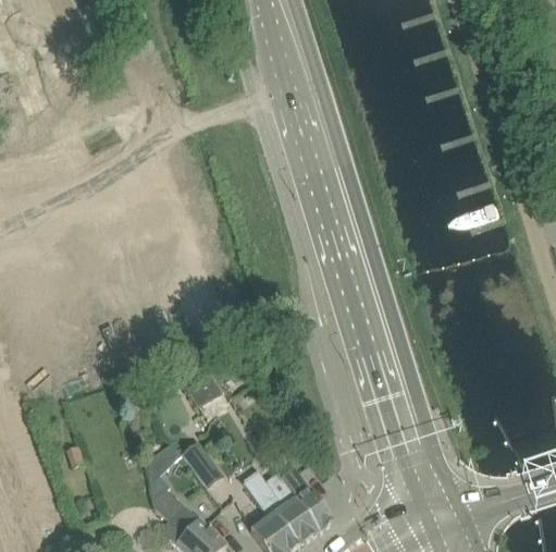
[(206,356),(212,368),(220,379),(237,375),(223,352),(206,356)]
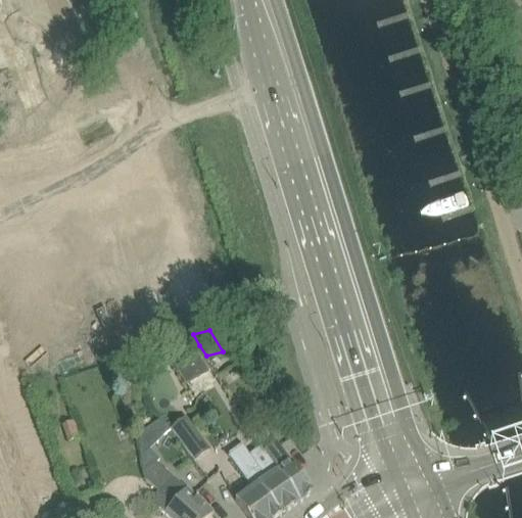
[(193,334),(162,341),(175,362),(185,380),(210,365),(205,356),(206,356),(199,345),(193,334)]
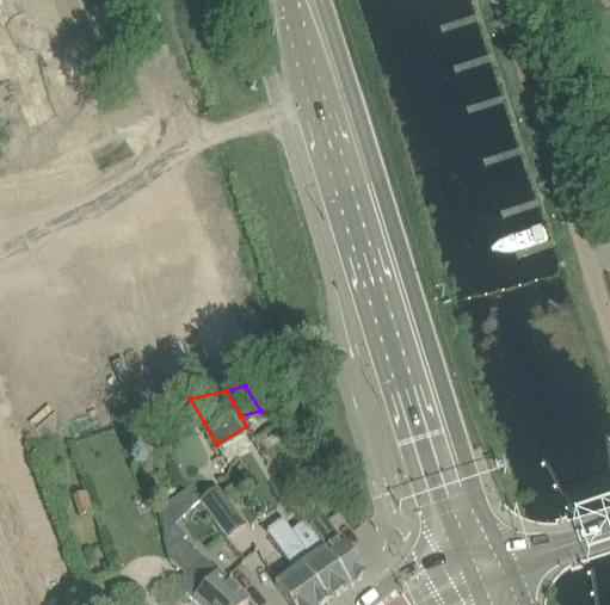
[(180,401),(155,412),(164,433),(183,425),(180,418),(186,415),(180,401)]
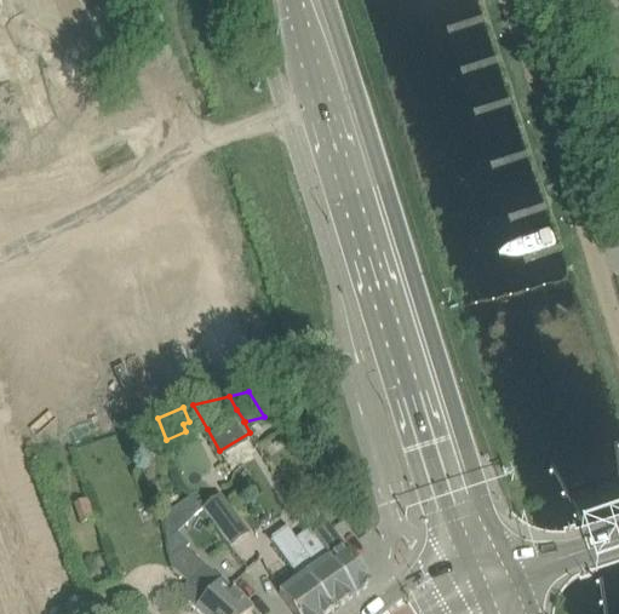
[(315,469),(307,475),(320,497),(328,491),(315,469)]
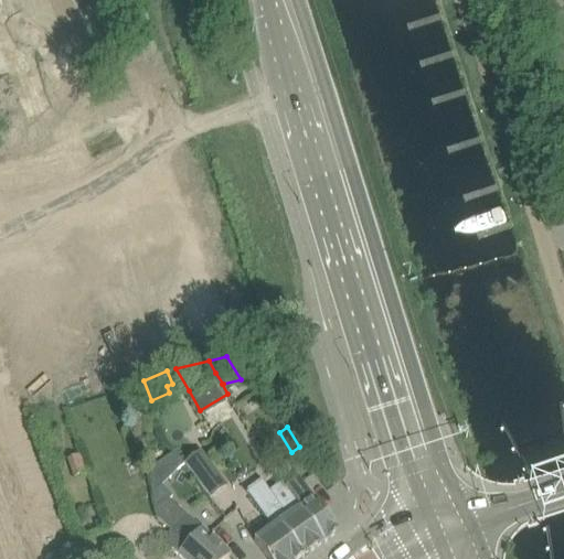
[(173,445),(159,457),(165,463),(178,464),(183,460),(183,459),(173,445)]
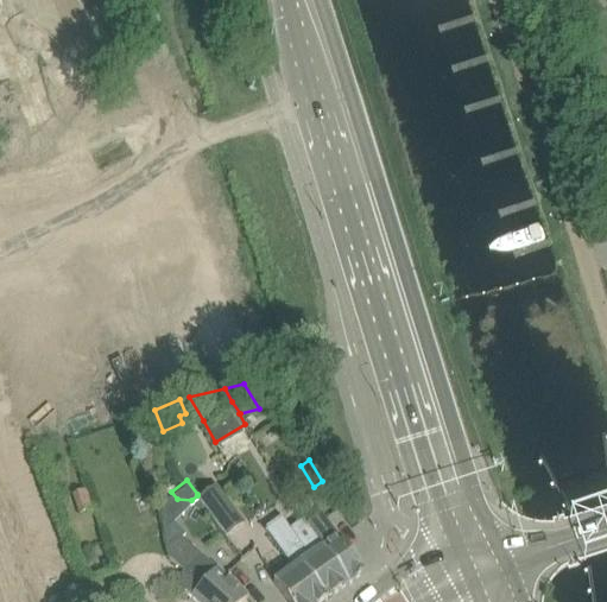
[(197,494),(197,495),(225,532),(242,519),(214,482),(197,494)]
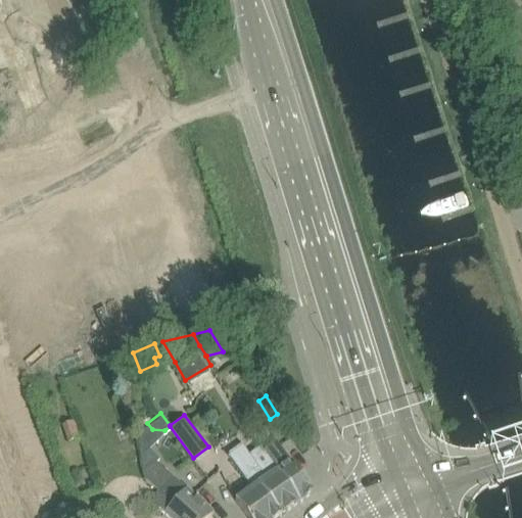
[(265,444),(301,498),(314,488),(276,436),(265,444)]
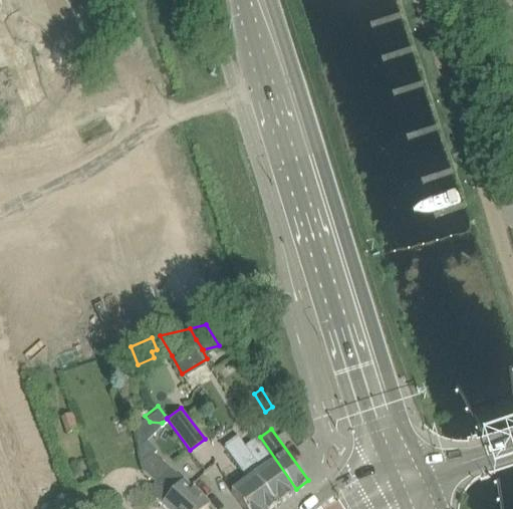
[(225,442),(223,444),(236,461),(238,459),(245,455),(256,470),(254,471),(260,479),(261,478),(264,482),(263,482),(267,487),(266,488),(269,492),(271,491),(273,494),(273,495),(278,502),(296,489),(260,437),(257,439),(255,436),(245,443),(238,433),(225,442)]
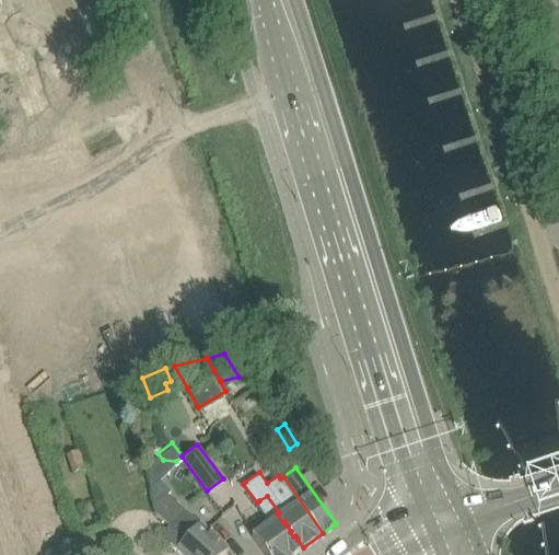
[(159,477),(150,484),(155,509),(170,522),(171,522),(185,535),(176,545),(186,554),(218,554),(228,545),(184,507),(167,492),(170,488),(159,477)]
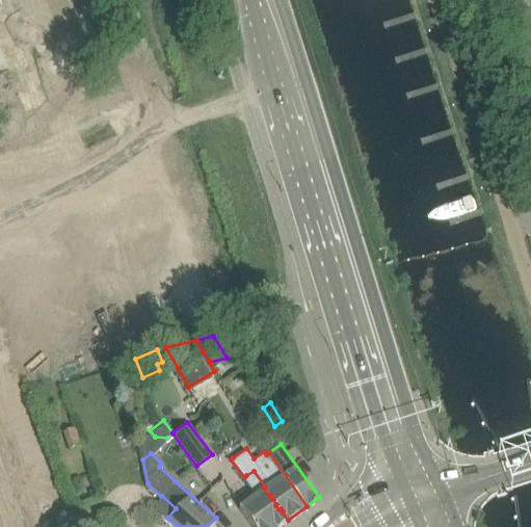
[(255,493),(239,504),(251,521),(256,526),(276,526),(288,520),(283,512),(283,511),(281,508),(279,509),(275,505),(276,504),(272,499),(273,499),(270,495),(269,496),(263,488),(265,486),(254,471),(246,475),(244,477),(255,493)]
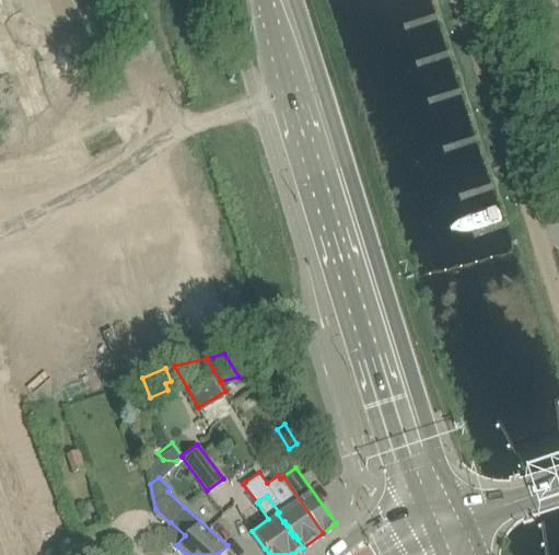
[(103,511),(94,513),(96,522),(106,519),(103,511)]
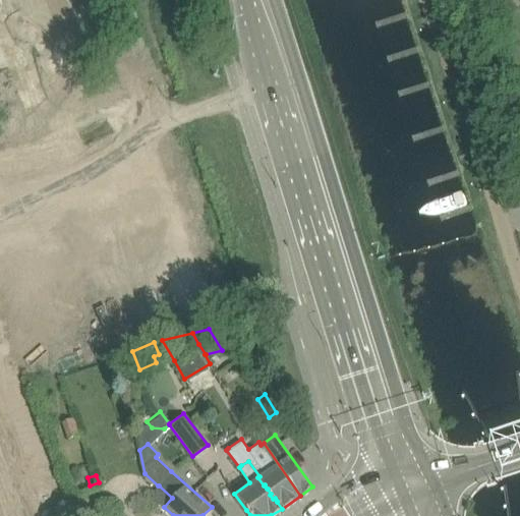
[(158,485),(150,495),(164,507),(172,498),(159,485),(158,485)]
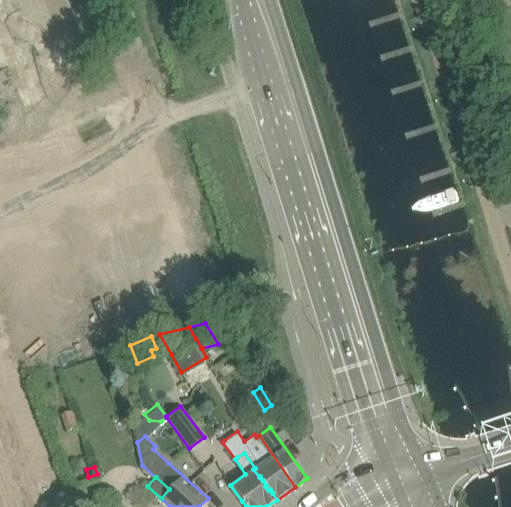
[(72,506),(69,491),(53,495),(56,506),(72,506)]
